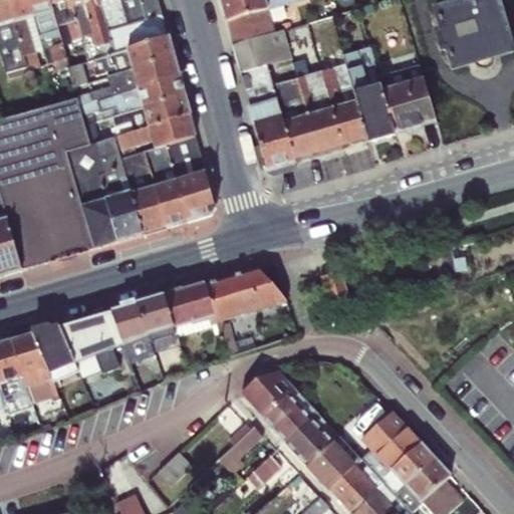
[(7,0),(0,0),(0,50),(8,80),(28,76),(29,69),(7,0)]
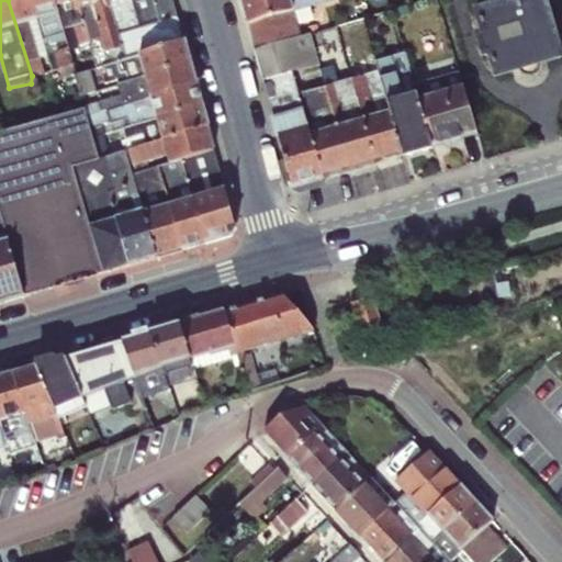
[(31,0),(8,0),(32,76),(45,72),(40,59),(48,56),(31,0)]
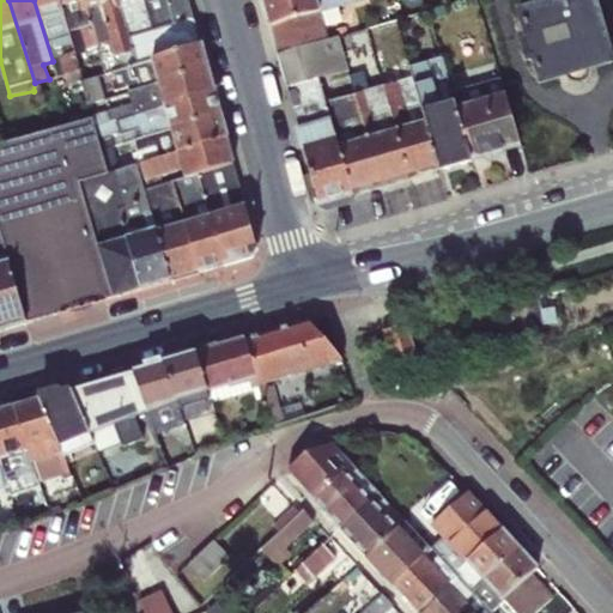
[(59,0),(34,0),(53,61),(61,89),(79,82),(84,80),(76,53),(59,0)]
